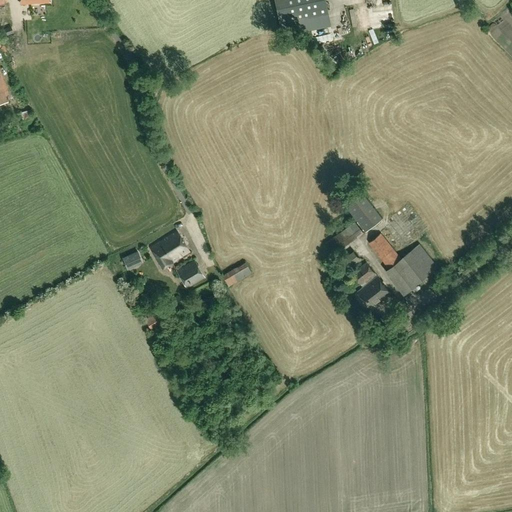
[(324,0),(273,0),(279,24),(297,20),(300,32),(330,25),(324,0)]
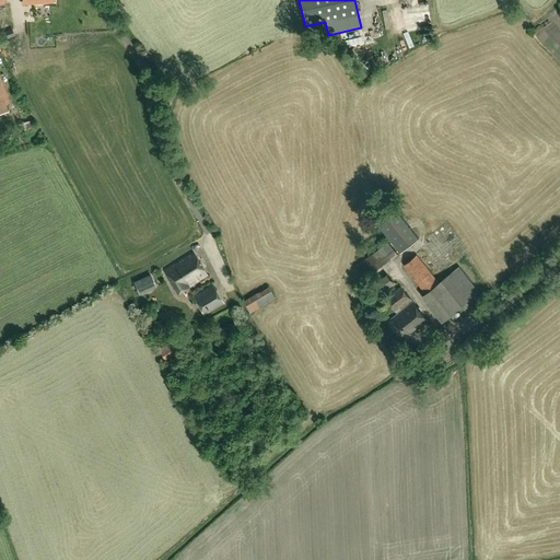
[(388,47),(400,42),(396,33),(384,38),(388,47)]
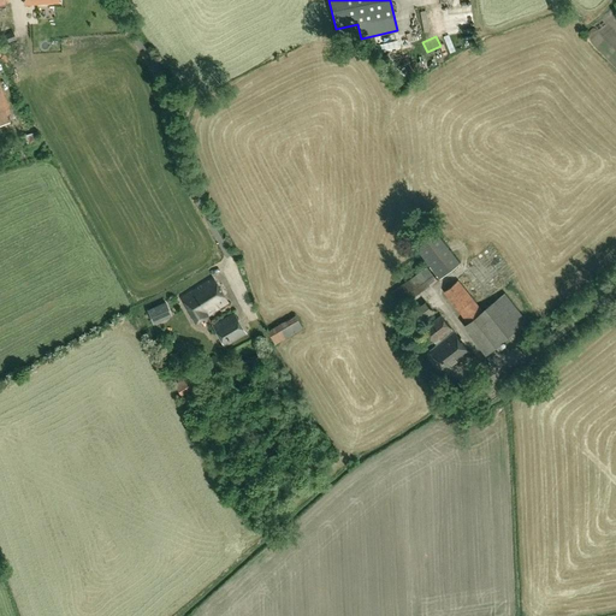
[(0,124),(10,123),(0,86),(0,124)]
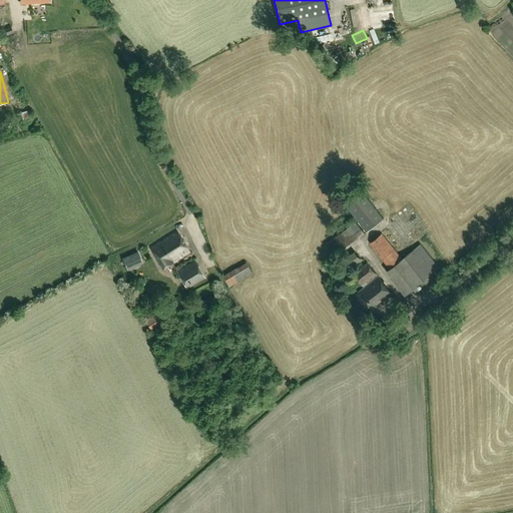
[(17,109),(19,119),(30,118),(28,108),(17,109)]
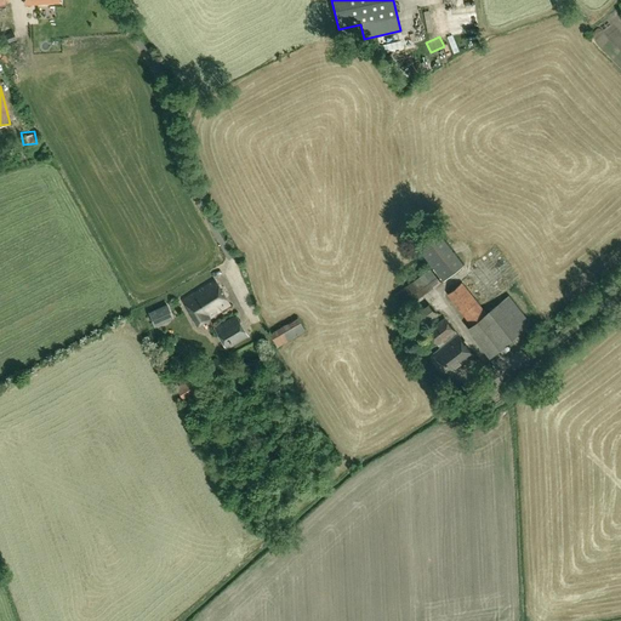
[(581,222),(587,233),(609,220),(602,210),(581,222)]
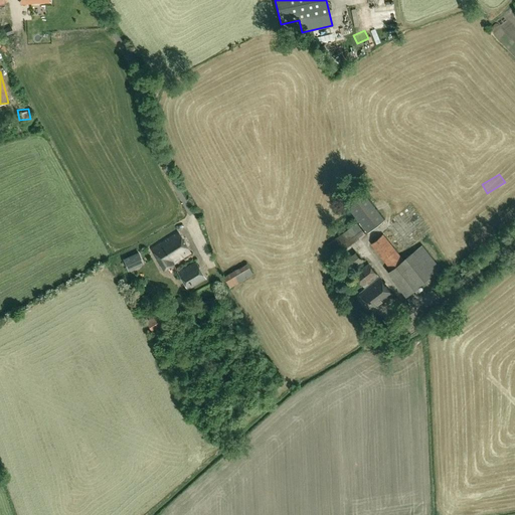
[(385,219),(360,187),(343,200),(368,232),(385,219)]
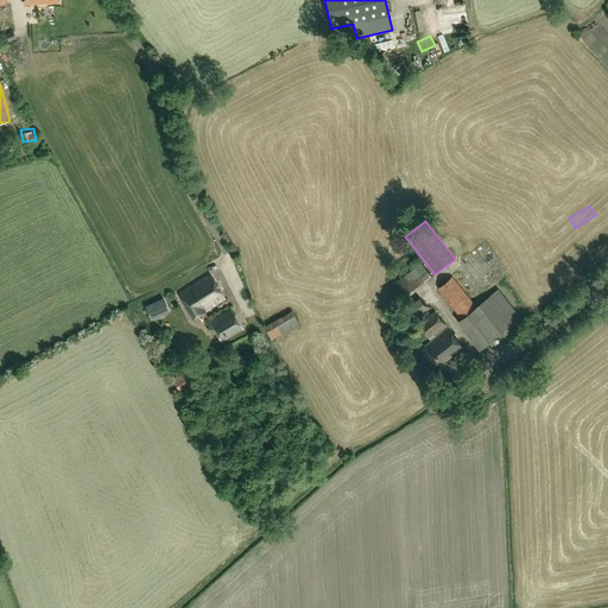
[(555,240),(569,234),(564,225),(550,230),(555,240)]
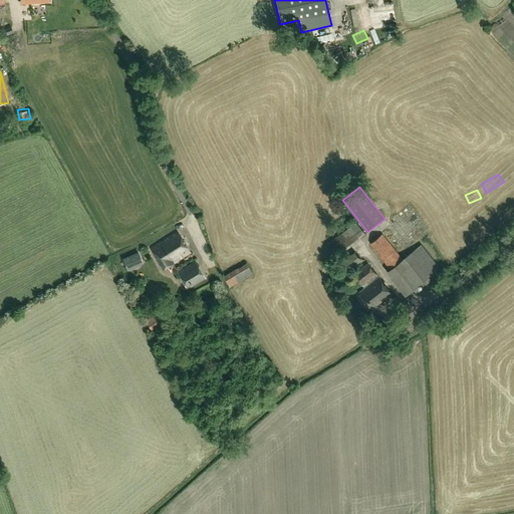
[(403,211),(407,217),(415,212),(412,206),(403,211)]
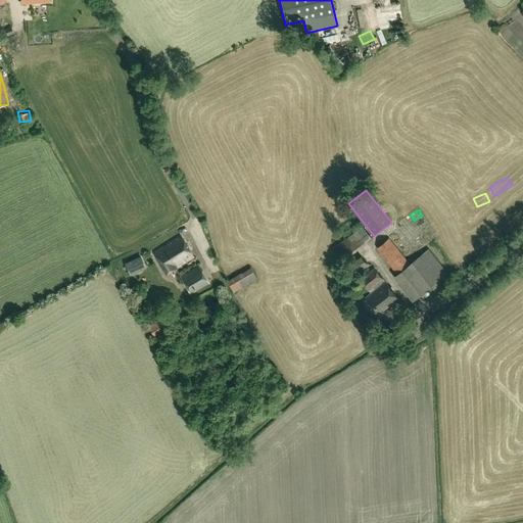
[(342,259),(372,238),(363,226),(333,247),(342,259)]
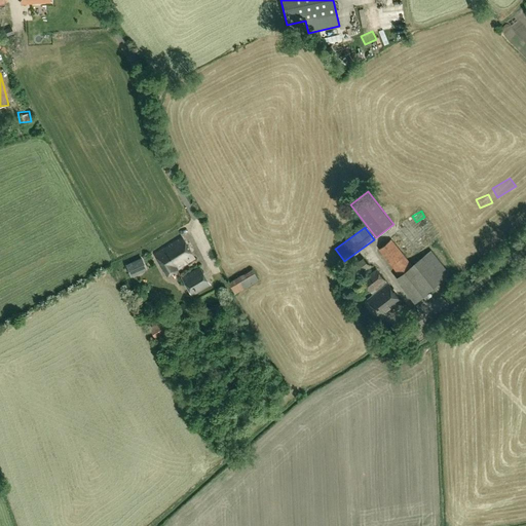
[(182,237),(155,254),(167,275),(178,269),(177,268),(194,258),(182,237)]
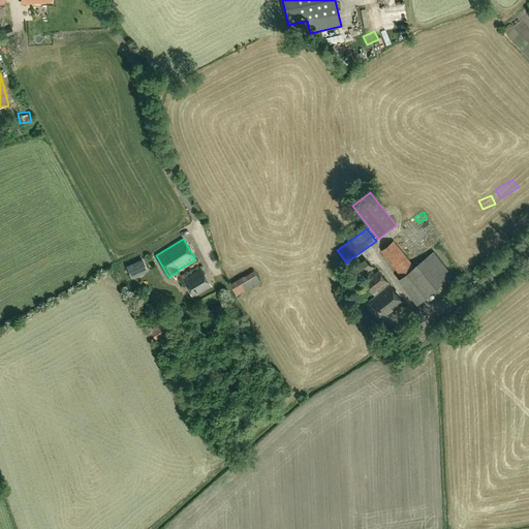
[(394,242),(384,249),(381,251),(402,277),(400,279),(419,303),(453,277),(434,252),(414,268),(399,249),(394,242)]
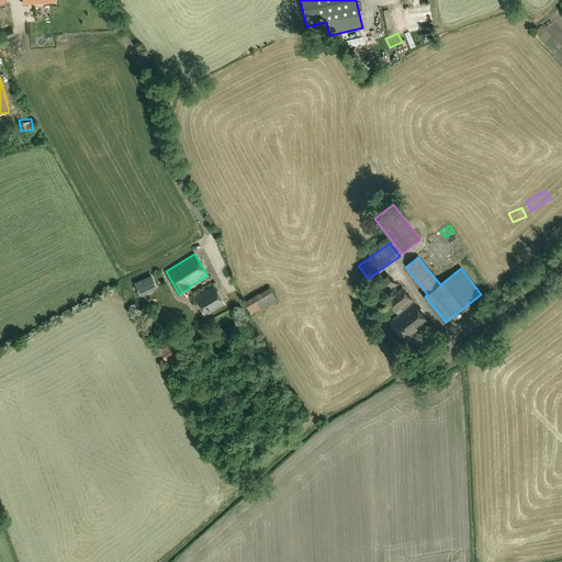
[(149,276),(135,283),(141,295),(155,288),(149,276)]
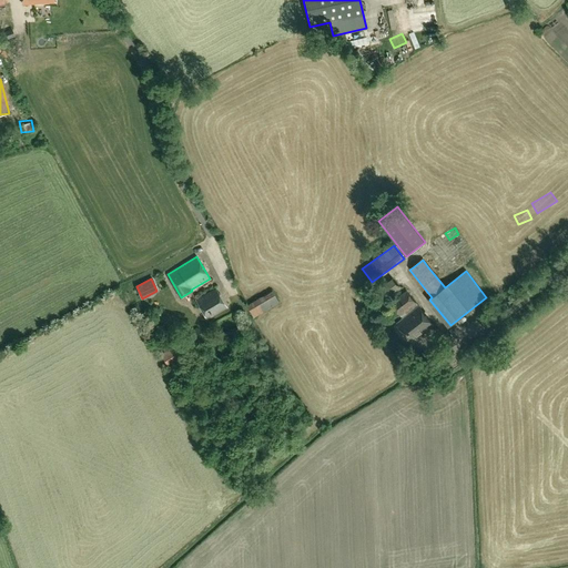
[(392,279),(379,287),(386,297),(398,288),(392,279)]
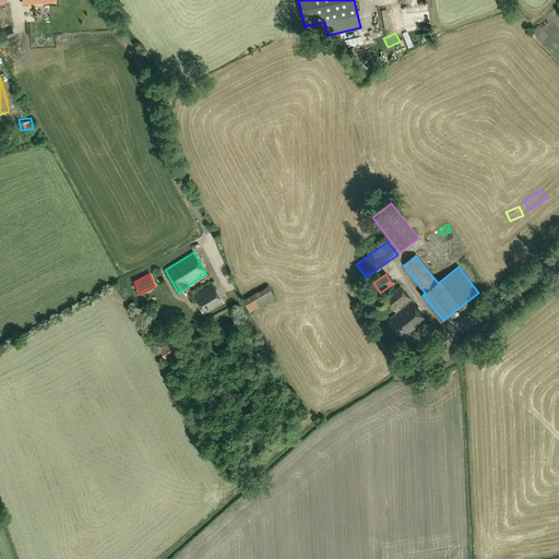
[(203,314),(224,302),(212,283),(192,295),(203,314)]
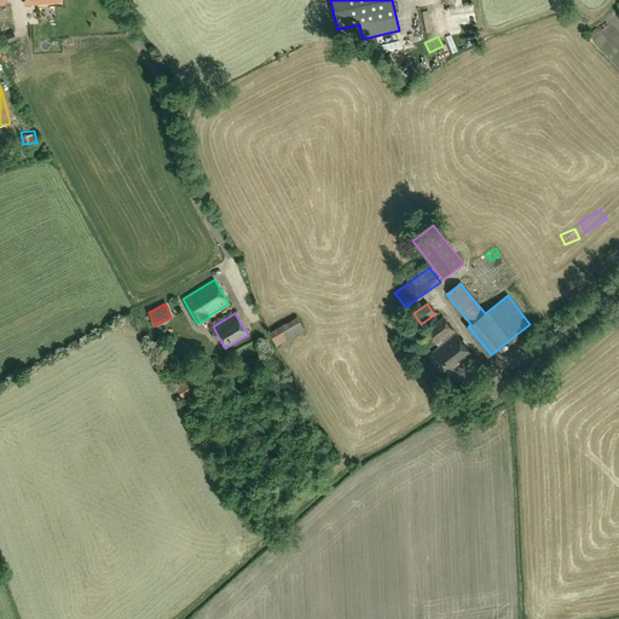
[(296,318),(268,334),(276,347),(304,331),(296,318)]
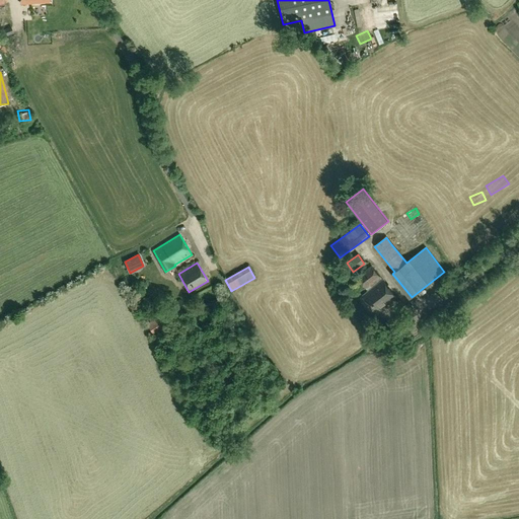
[(369,291),(382,280),(372,267),(358,278),(369,291)]
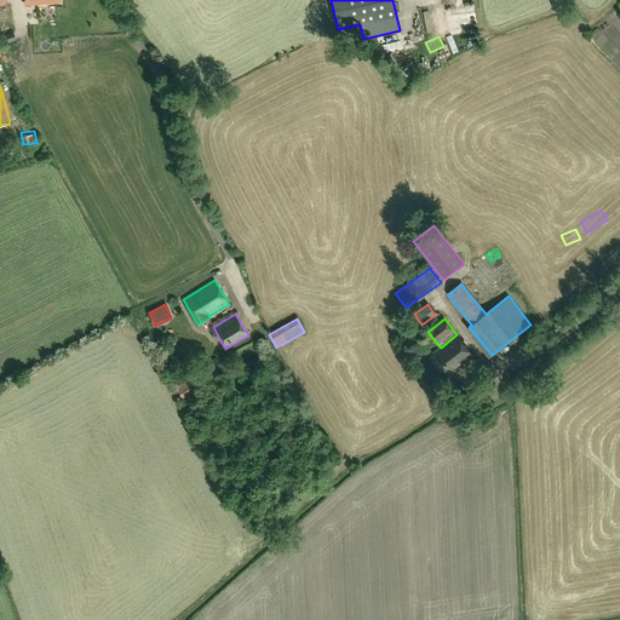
[(457,334),(441,348),(434,354),(449,373),(474,355),(457,334)]
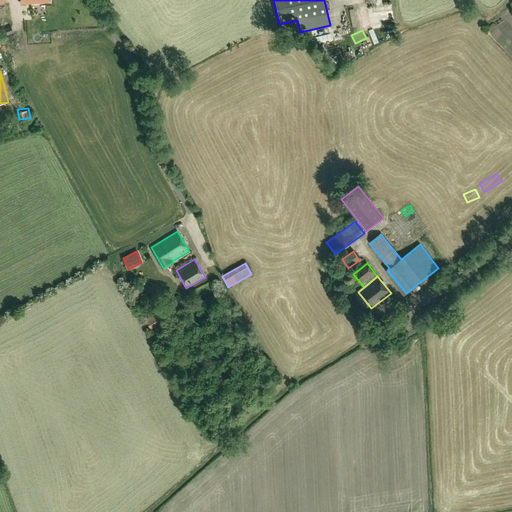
[(168,318),(185,308),(181,300),(169,307),(171,311),(166,314),(168,318)]
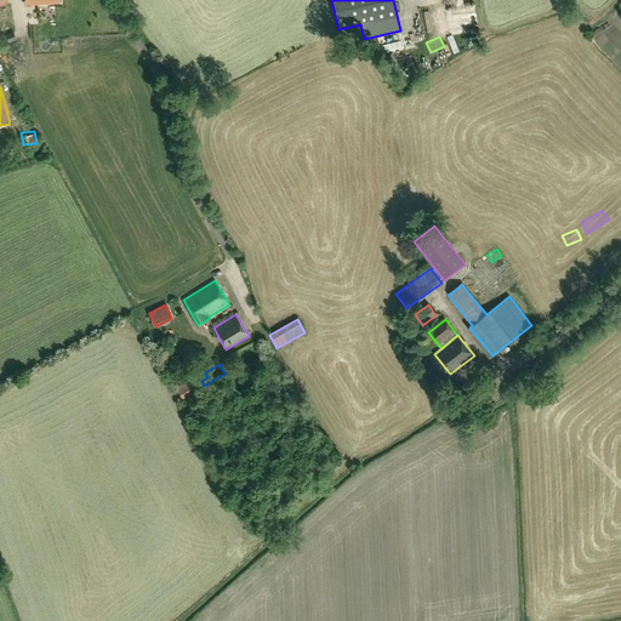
[(183,400),(198,392),(189,379),(175,387),(183,400)]
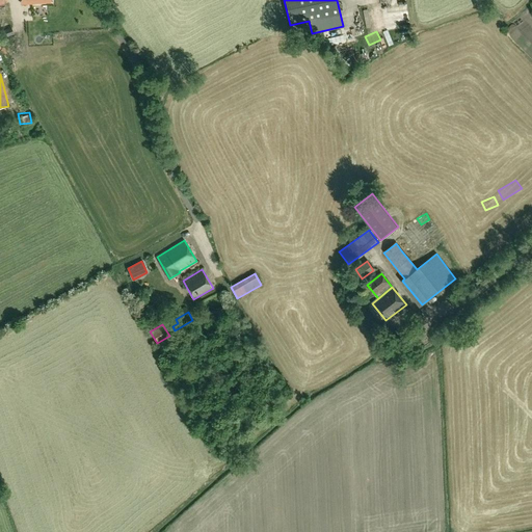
All buildings are outlined.
